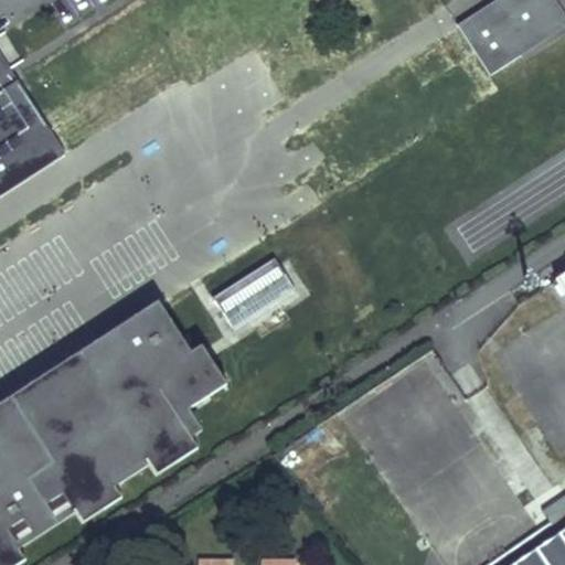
[(564,25),(564,8),(560,0),(493,0),(460,22),(492,74),(564,25)]
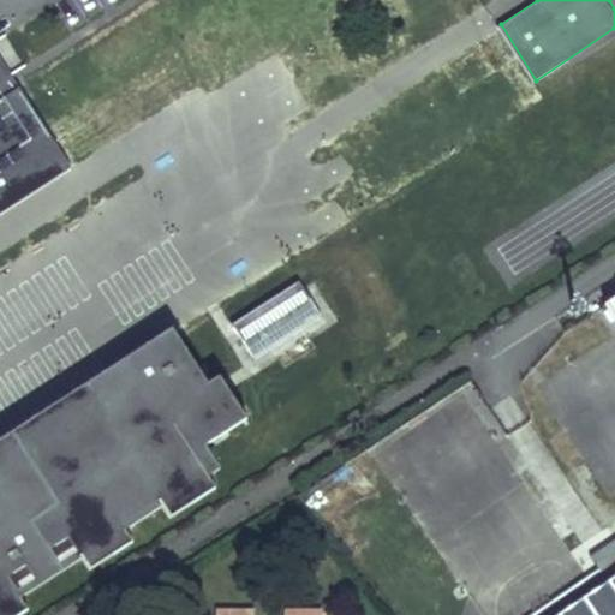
[(0,102),(22,89),(0,54),(0,102)]
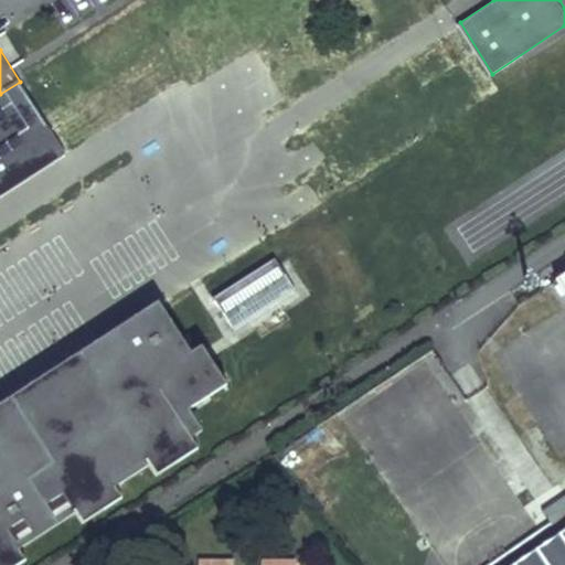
[(0,201),(70,157),(20,82),(0,94),(0,201)]
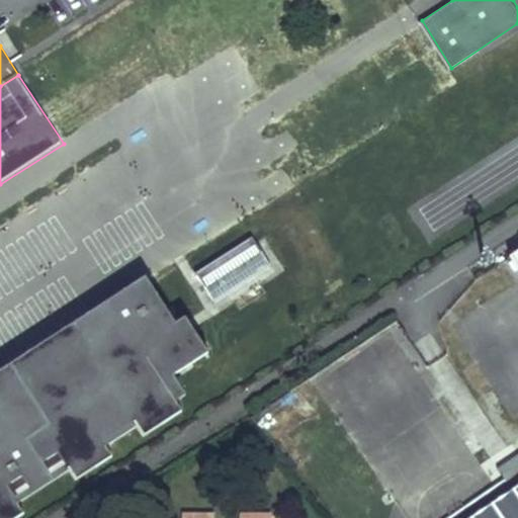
[(208,301),(280,271),(265,235),(192,265),(208,301)]
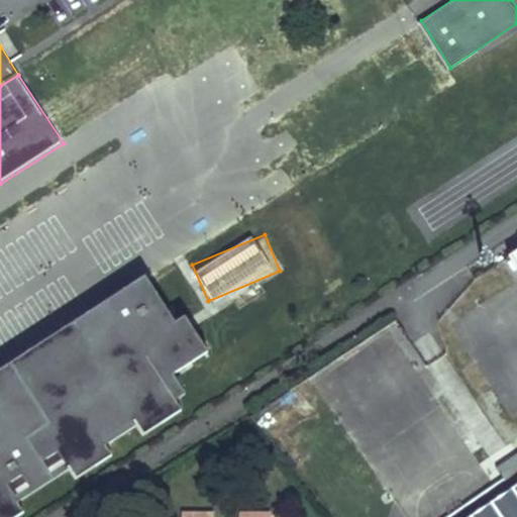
[(146,272),(0,367),(0,516),(15,516),(23,512),(17,502),(70,469),(76,479),(113,454),(107,444),(137,425),(142,434),(184,408),(178,399),(188,392),(175,373),(211,349),(188,313),(178,319),(146,272)]
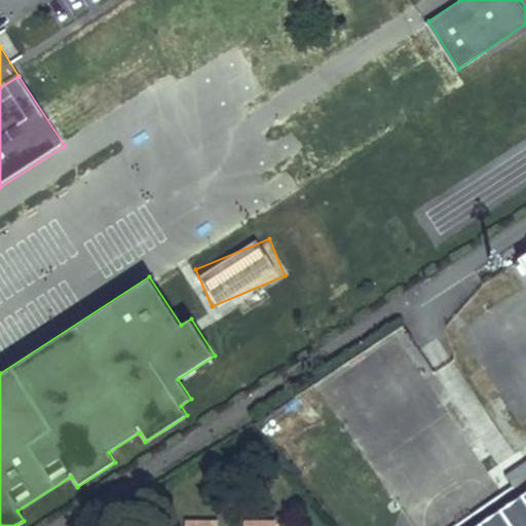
[(510,329),(525,318),(525,296),(515,277),(488,294),(510,329)]
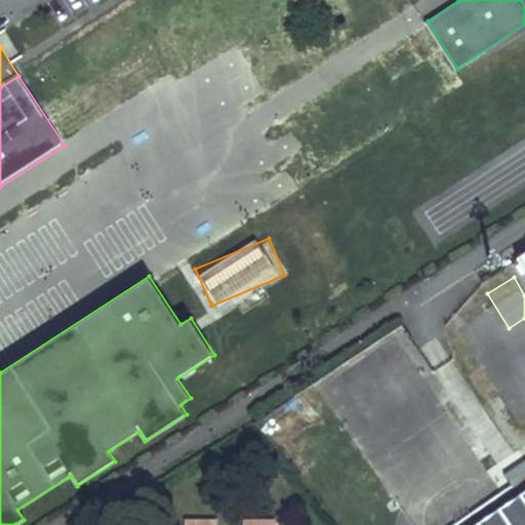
[(384,373),(400,402),(423,390),(407,360),(384,373)]
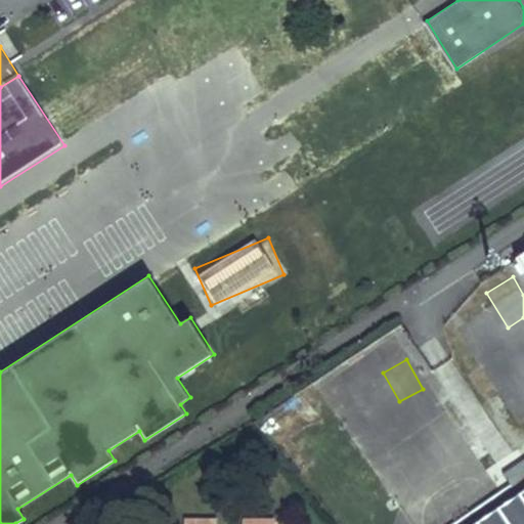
[(455,523),(523,523),(523,471),(508,483),(511,487),(455,523)]
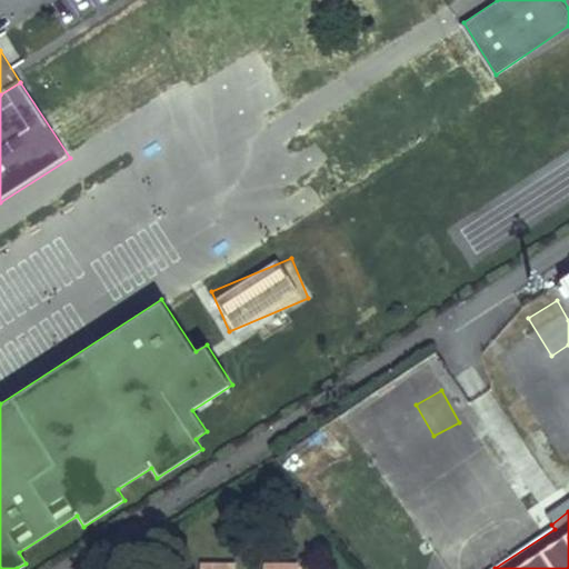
[(407,553),(443,546),(438,517),(400,525),(407,553)]
